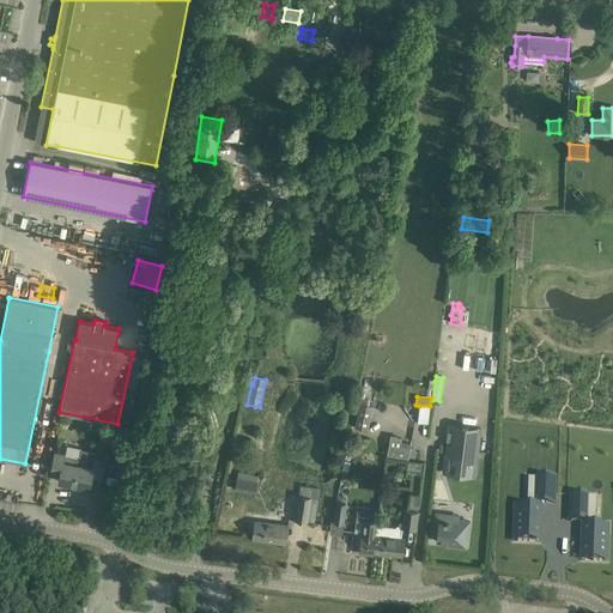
[(372,401),(360,399),(354,429),(368,431),(372,407),(371,407),(372,401)]
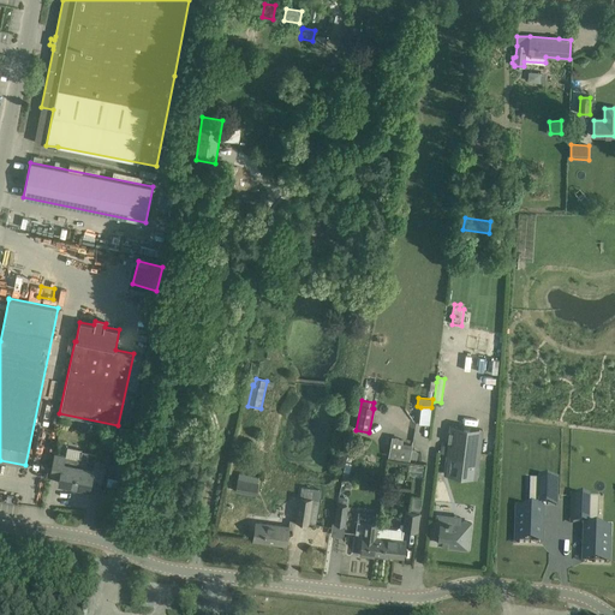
[(421,407),(419,424),(429,425),(431,407),(421,407)]
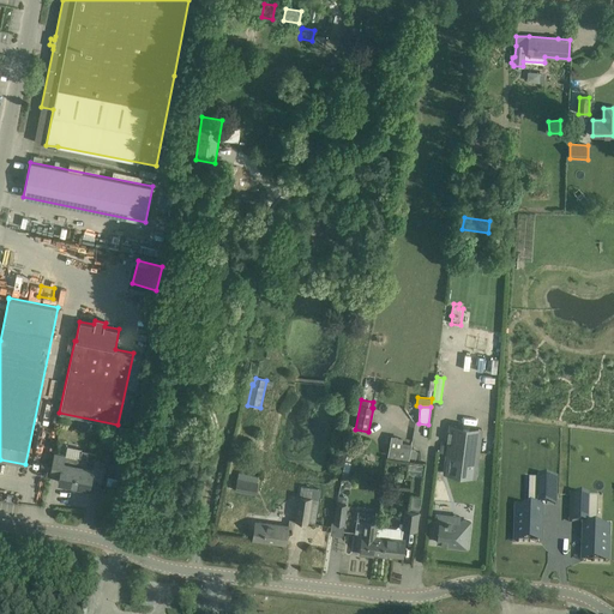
[(481,429),(451,426),(445,474),(475,477),(481,429)]
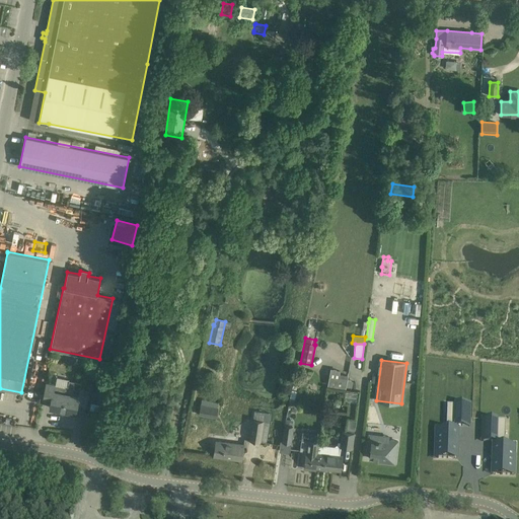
[(107,363),(98,361),(97,367),(106,369),(107,363)]
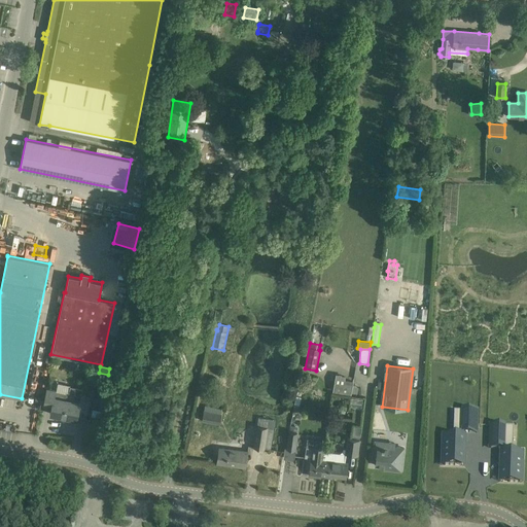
[(332,391),(351,394),(353,385),(344,383),(345,379),(336,377),(332,391)]
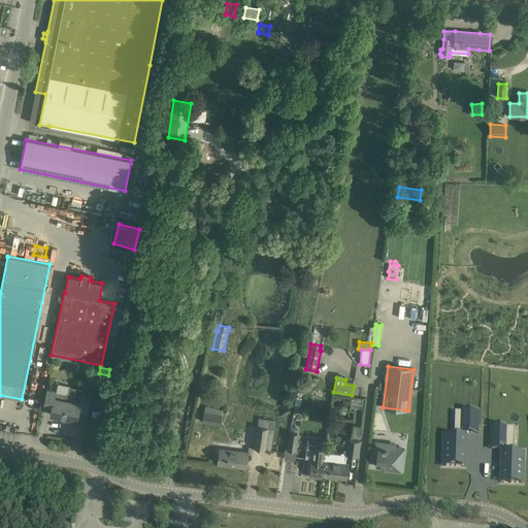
[(68,394),(46,390),(43,405),(52,406),(51,415),(64,418),(67,400),(68,394)]
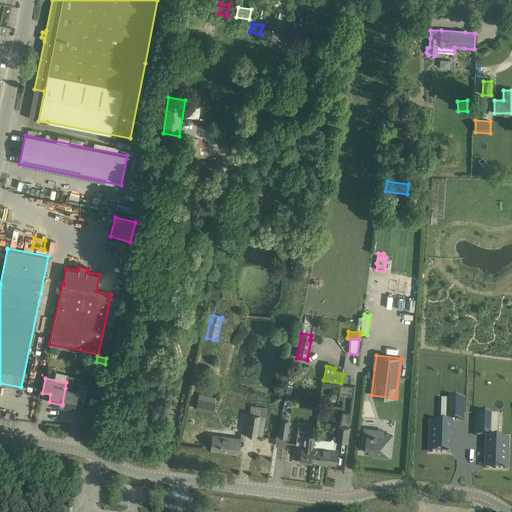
[(74,407),(76,400),(84,401),(87,387),(66,382),(65,388),(62,405),(74,407)]
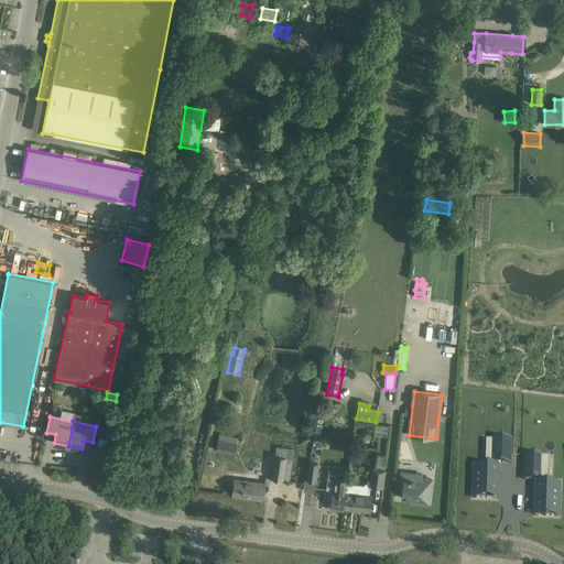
[(323,425),(317,424),(315,433),(313,438),(320,440),(321,434),(323,425)]
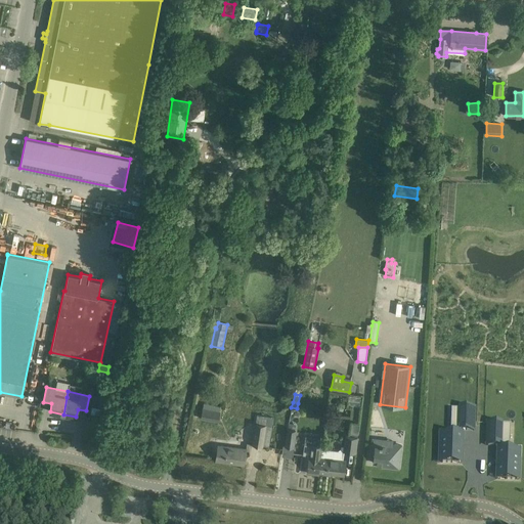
[(201,418),(218,422),(220,412),(219,412),(220,406),(210,405),(204,404),(201,418)]
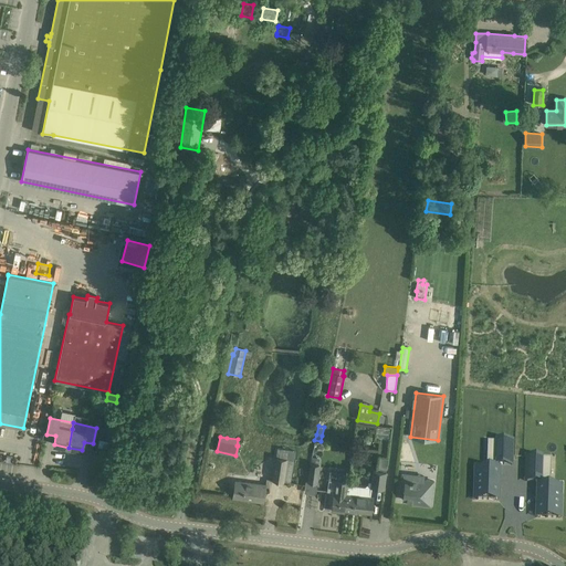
[(478,475),(477,500),(483,500),(483,499),(488,500),(489,498),(496,498),(498,468),(498,465),(499,465),(512,465),(513,441),(498,440),(498,441),(488,441),(486,468),(486,477),(478,475)]
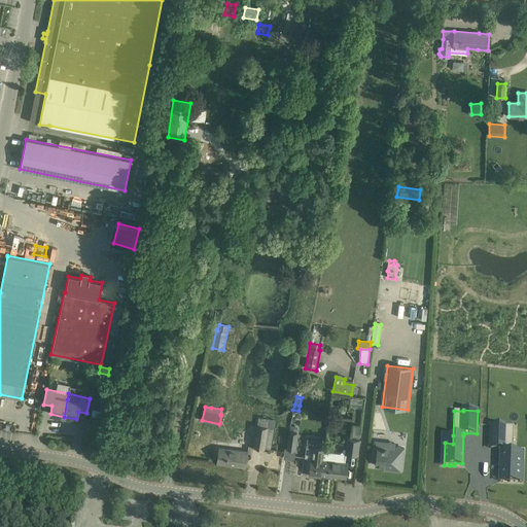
[(101,418),(92,416),(91,422),(100,424),(101,418)]
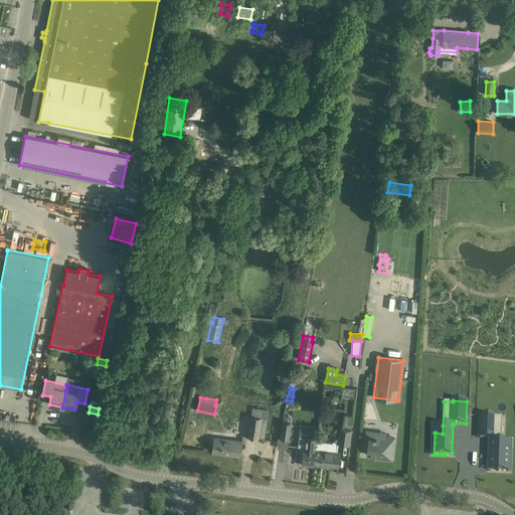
[(264,439),(267,418),(268,410),(252,407),(250,416),(247,437),(264,439)]
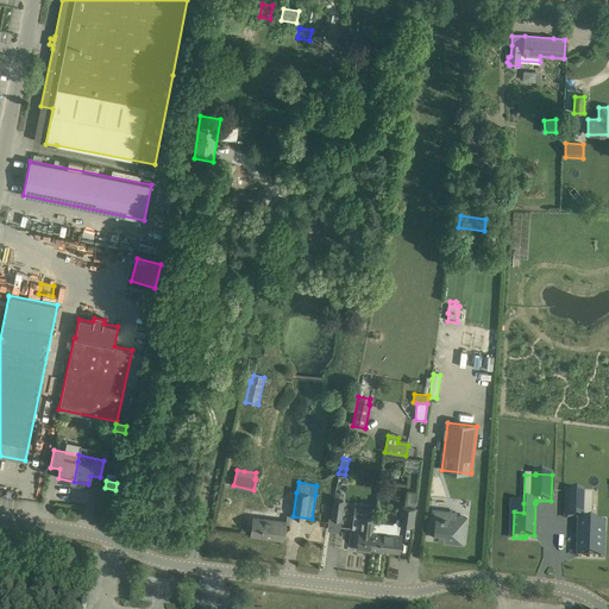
[(566,491),(565,518),(578,519),(581,519),(579,553),(589,553),(589,557),(601,558),(602,532),(592,531),(592,522),(594,494),(583,494),(583,493),(566,491)]
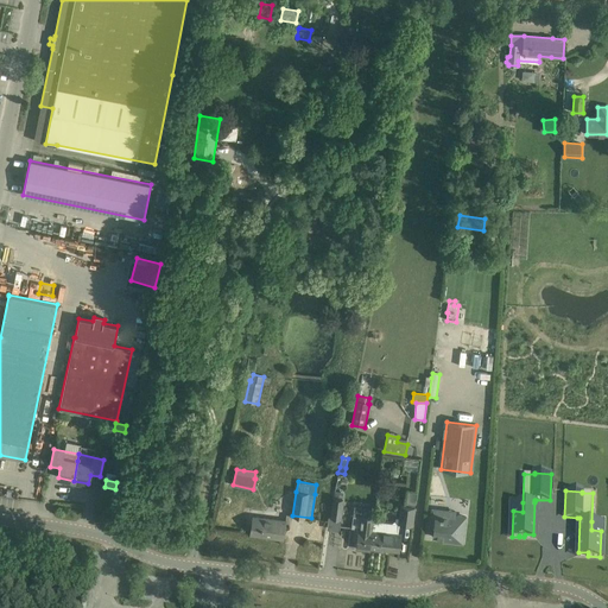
[(341,518),(343,499),(342,499),(343,493),(334,492),(333,502),(330,517),(341,518)]
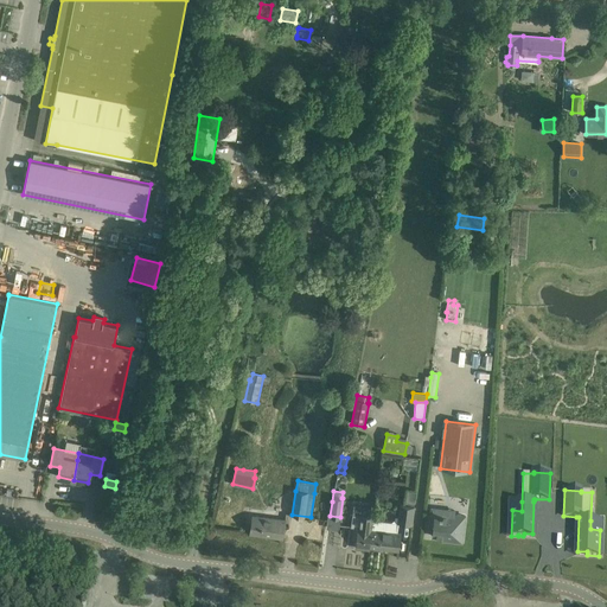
[(413,525),(415,506),(400,504),(397,523),(413,525)]
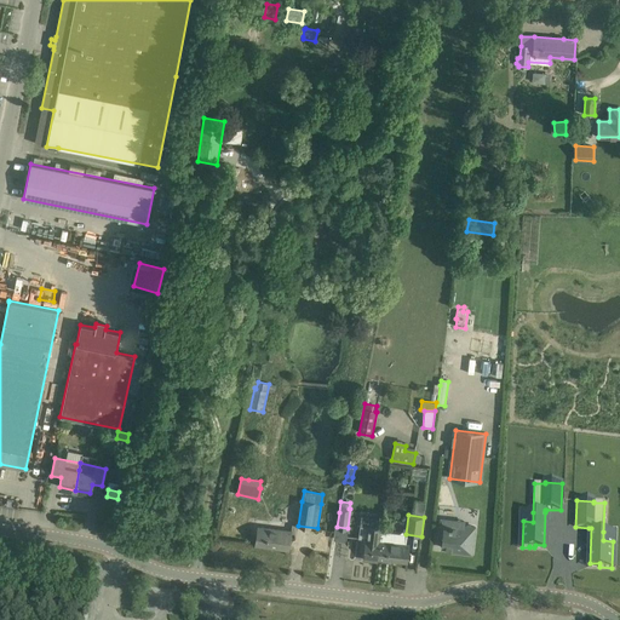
[(374,558),(377,560),(379,541),(382,521),(374,521),(374,527),(367,526),(367,527),(360,526),(359,539),(362,539),(361,552),(363,552),(363,560),(374,561),(374,558)]
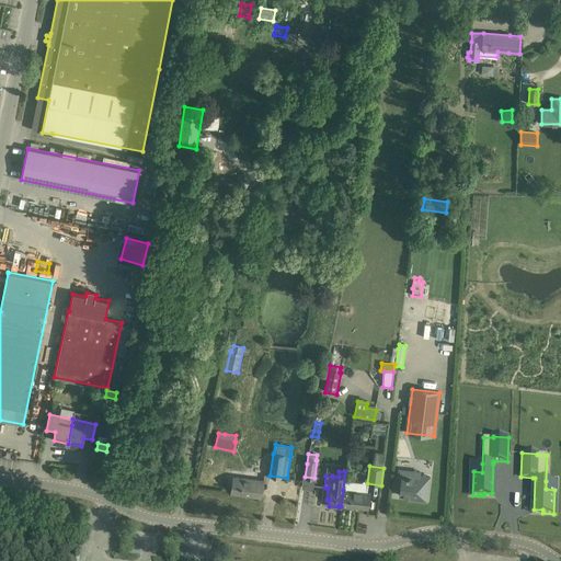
[(399,476),(397,485),(400,487),(399,495),(414,497),(414,500),(426,501),(430,476),(421,474),(402,472),(402,476),(399,476)]
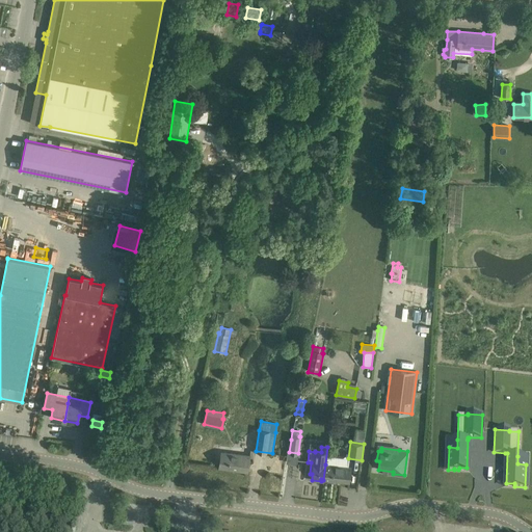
[(219,468),(247,472),(250,455),(221,451),(219,468)]
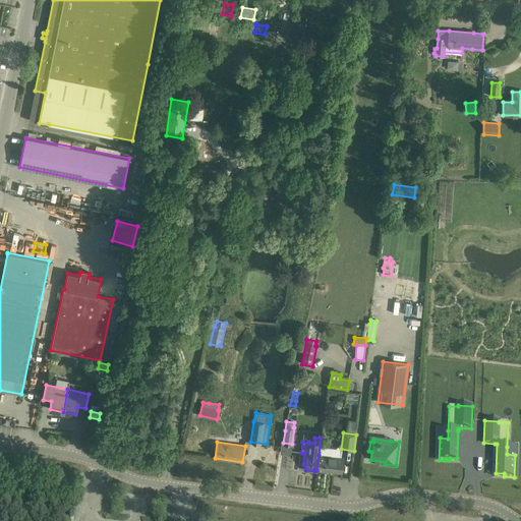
[(344,458),(319,455),(316,470),(343,473),(344,463),(344,458)]
